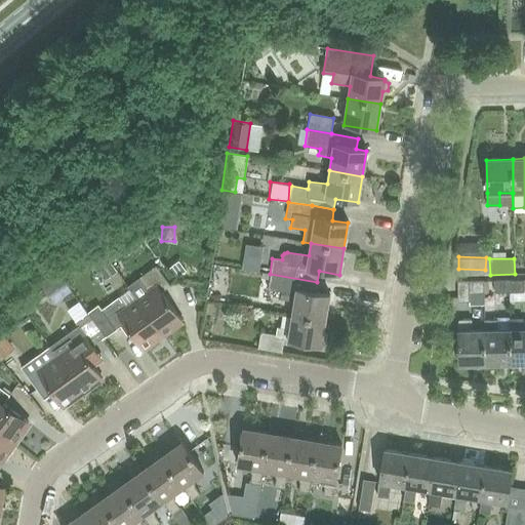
[(129,290),(161,335),(180,321),(160,292),(170,285),(156,266),(127,286),(129,289),(129,290)]
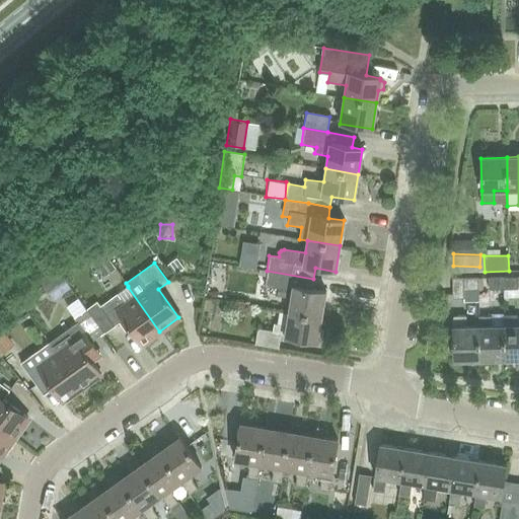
[(291,299),(289,311),(321,317),(325,291),(312,289),(313,279),(267,271),(264,287),(278,289),(277,296),(291,299)]
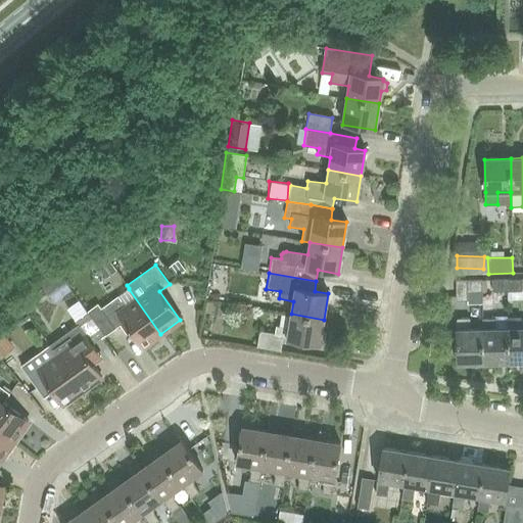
[(522,279),(507,280),(507,292),(522,292),(522,279)]
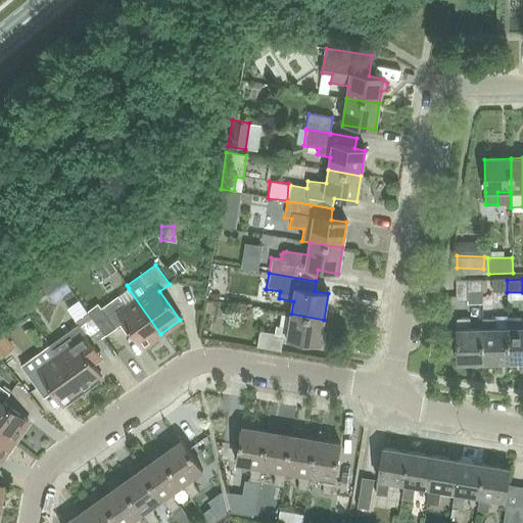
[(481,280),(456,281),(456,301),(467,301),(467,292),(482,292),(481,280)]
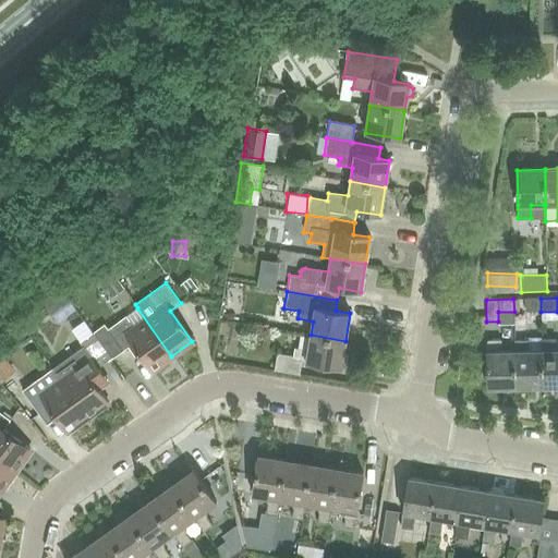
[(525,312),(541,312),(541,299),(525,299),(525,312)]
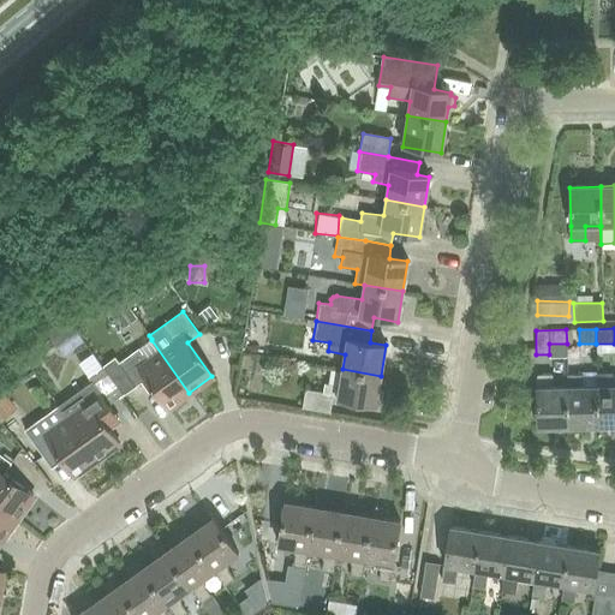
[(151,340),(119,362),(136,387),(145,380),(167,408),(189,393),(151,340)]
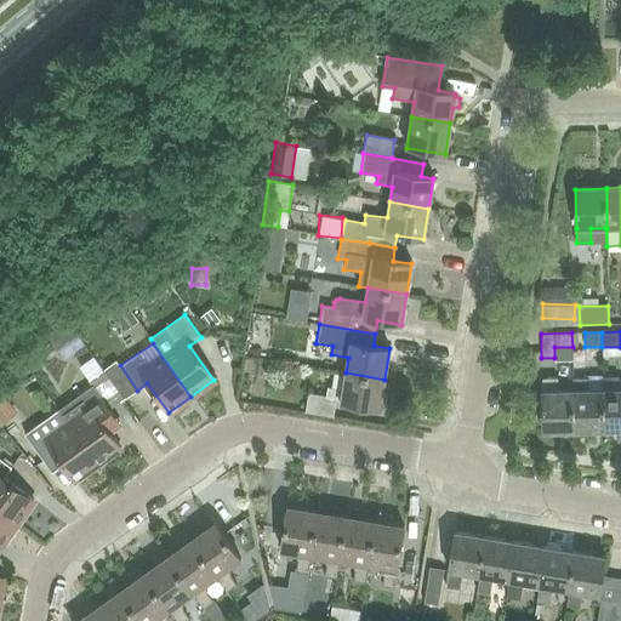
[(109,411),(123,402),(101,371),(87,380),(92,386),(58,411),(68,425),(96,465),(119,448),(109,434),(120,427),(109,411)]
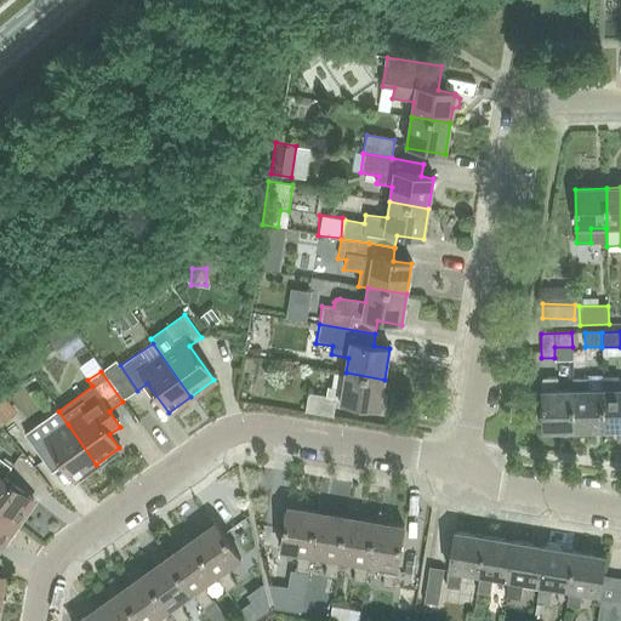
[(341,404),(380,410),(385,380),(346,372),(343,389),(328,387),(326,396),(308,393),(305,412),(334,417),(336,402),(341,403),(341,404)]
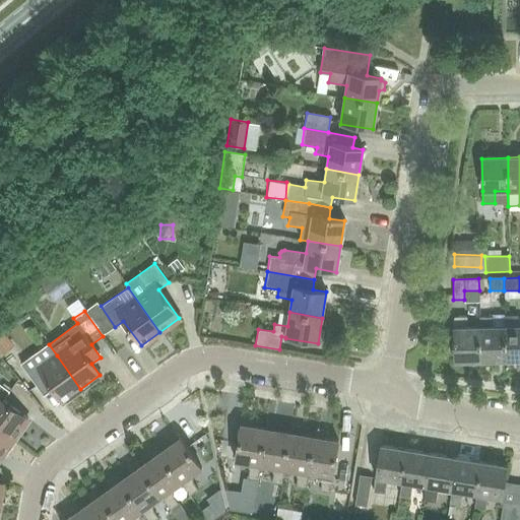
[(504,327),(493,327),(493,316),(479,316),(479,327),(479,362),(505,361),(504,327)]
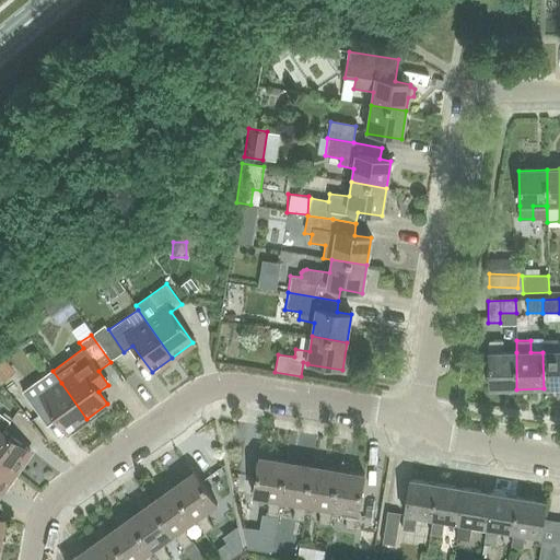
[(489,389),(516,389),(516,352),(502,352),(502,341),(488,341),(489,389)]
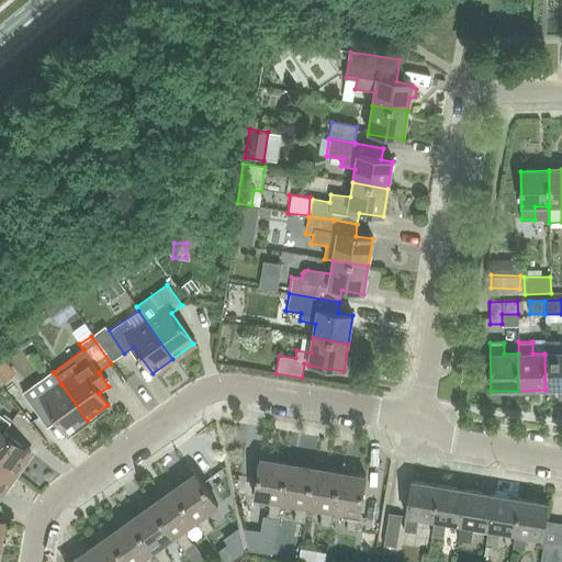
[(546,390),(561,389),(561,344),(544,344),(544,353),(546,390)]
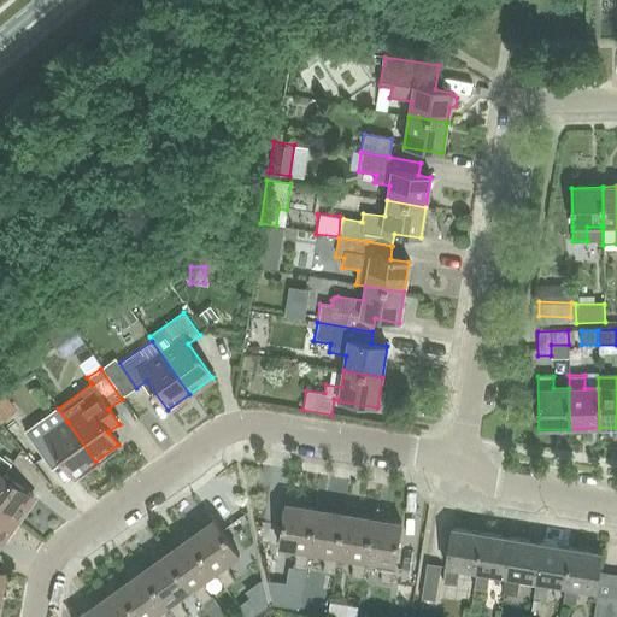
[(0,393),(0,416),(4,419),(16,407),(0,393)]
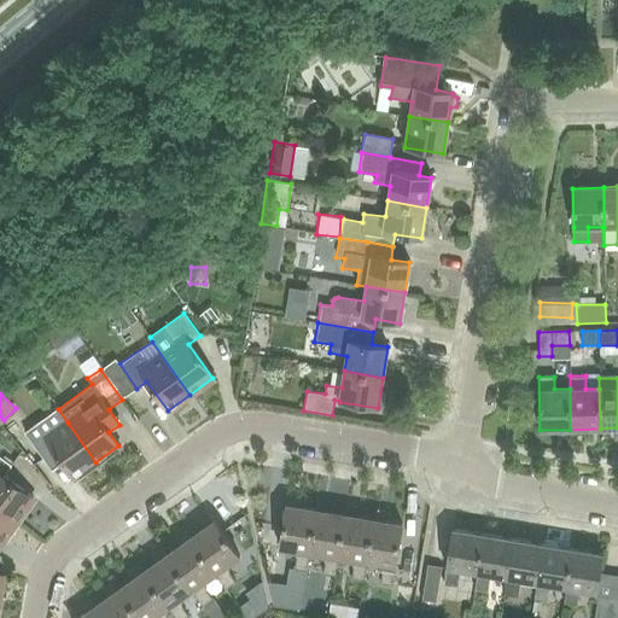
[(95,462),(68,423),(54,432),(45,419),(24,433),(44,460),(54,453),(73,479),(95,462)]
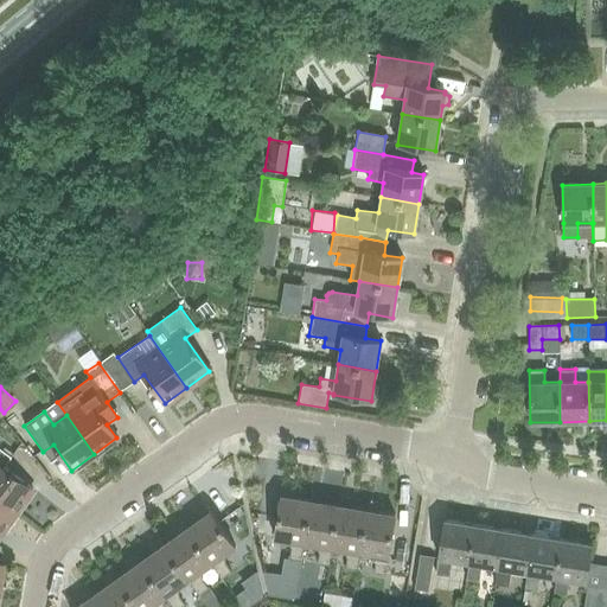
[(0,499),(17,512),(32,490),(4,468),(11,458),(0,449),(0,499)]
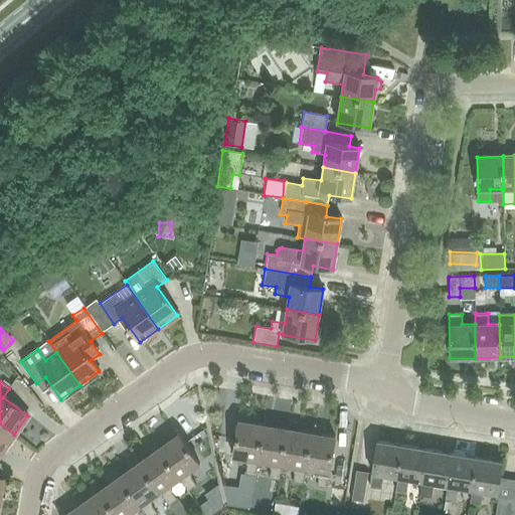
[(255,462),(262,426),(248,424),(249,417),(240,415),(232,459),(246,461),(245,465),(246,469),(245,478),(255,479),(258,463),(255,462)]
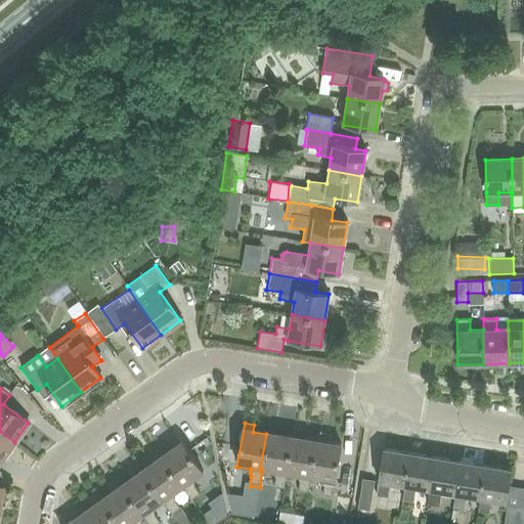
[(285,475),(291,438),(277,436),(279,429),(267,427),(266,434),(260,470),(262,471),(274,473),(273,477),(274,481),(273,489),(284,490),(287,475),(285,475)]
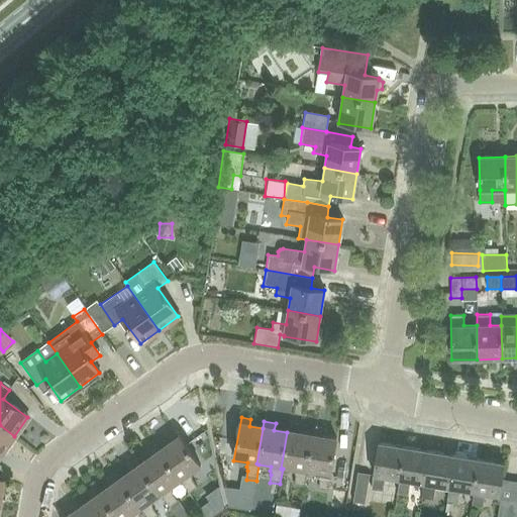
[(0,454),(14,436),(0,425),(0,454)]
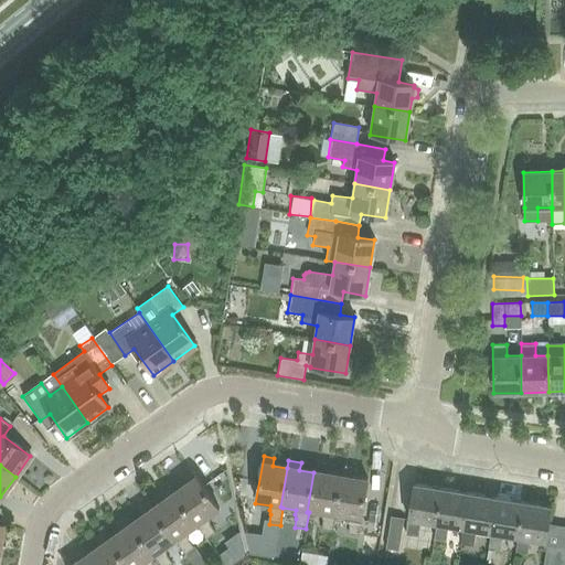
[(333,516),(340,477),(326,475),(327,468),(315,466),(313,472),(307,512),(309,512),(322,514),(322,518),(323,522),(322,532),(332,534),(336,518),(333,516)]
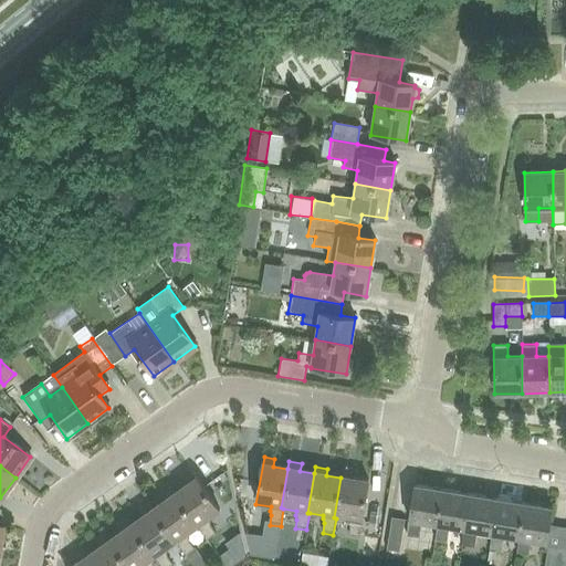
[(334,517),(336,519),(348,521),(348,524),(350,528),(348,537),(359,538),(368,483),(352,480),(354,472),(341,471),(341,478),(334,517)]
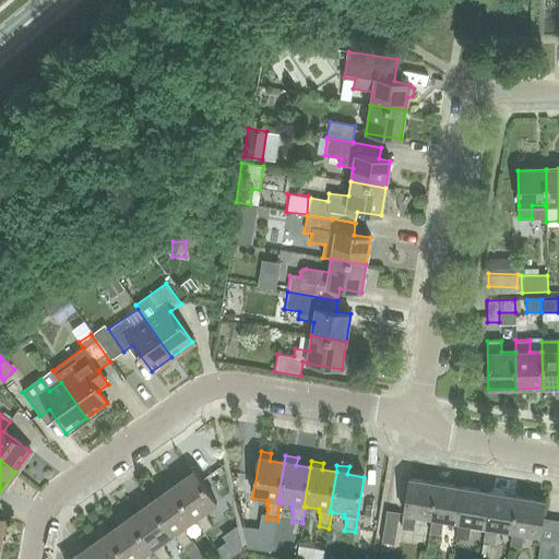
[(194,520),(204,534),(213,527),(207,521),(207,516),(204,513),(217,504),(190,466),(180,473),(185,479),(173,488),(194,520)]
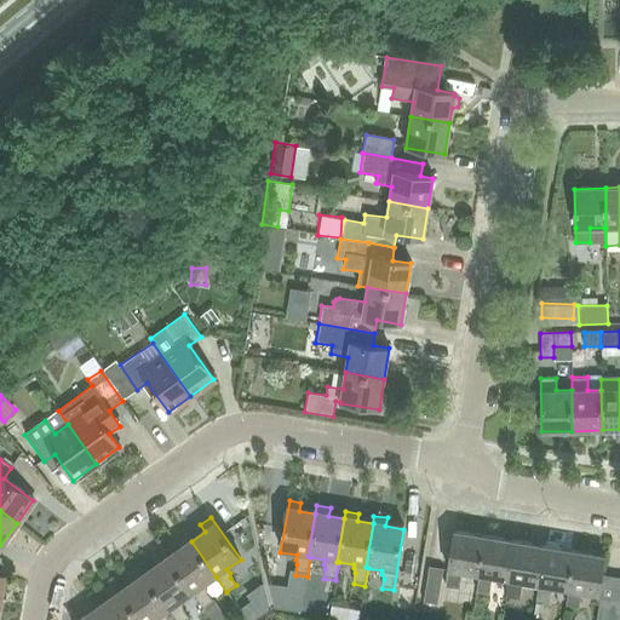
[(484,537),(454,532),(445,586),(459,589),(461,573),(478,575),(484,537)]
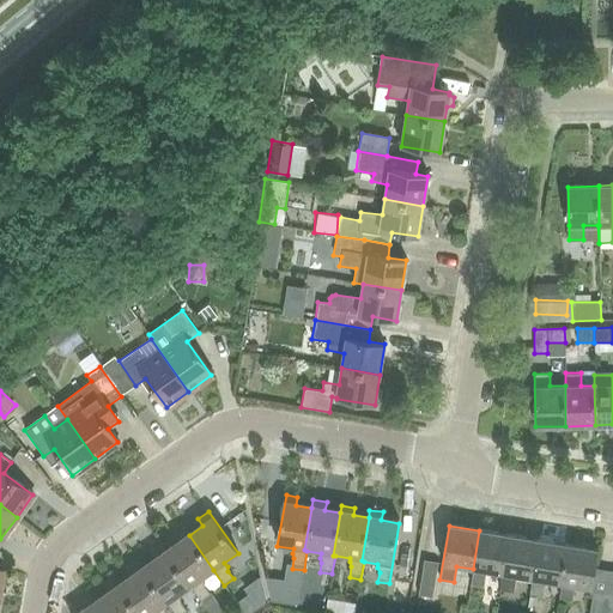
[(213,570),(189,535),(183,528),(175,534),(180,541),(167,552),(190,586),(189,588),(200,602),(210,595),(204,588),(204,584),(200,580),(213,570)]
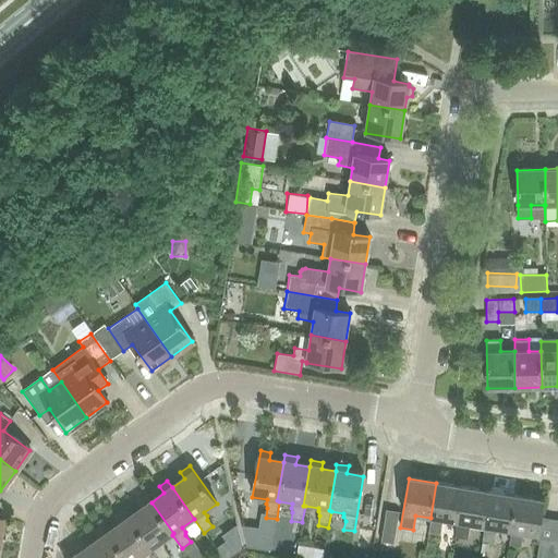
[(436,483),(431,518),(428,533),(440,535),(443,520),(458,522),(463,487),(436,483)]
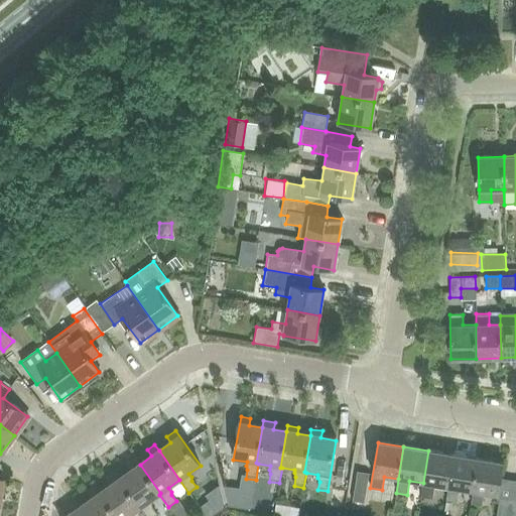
[(447,487),(453,456),(428,450),(423,483),(420,497),(431,499),(433,485),(447,487)]
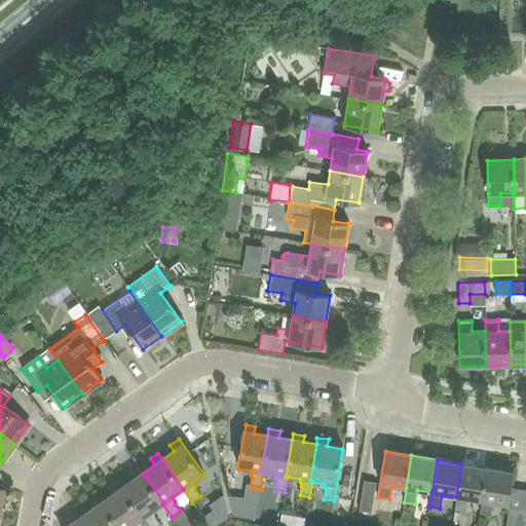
[(487,468),(461,464),(454,510),(465,512),(467,498),(482,501),(487,468)]
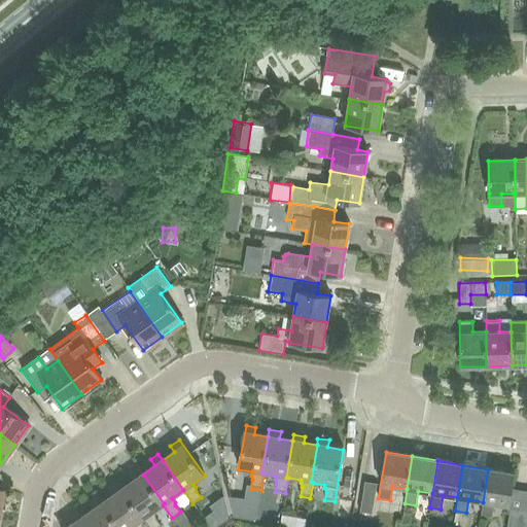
[(164,503),(143,475),(139,468),(131,475),(135,480),(123,489),(143,519),(142,520),(146,526),(159,526),(160,526),(155,521),(155,517),(152,513),(163,505),(164,503)]
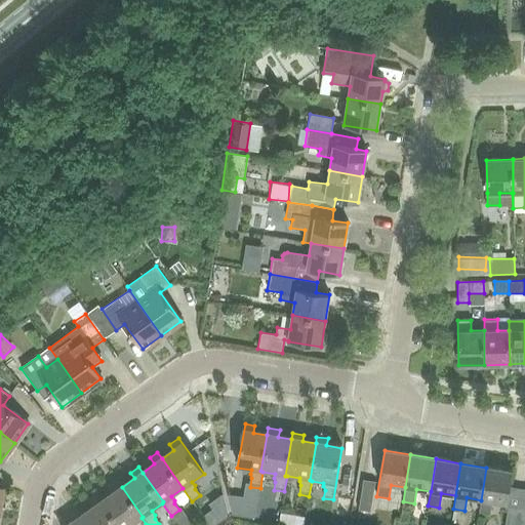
[(512,472),(486,468),(479,512),(490,514),(491,501),(507,505),(506,509),(507,509),(503,524),(517,524),(523,488),(510,486),(512,472)]
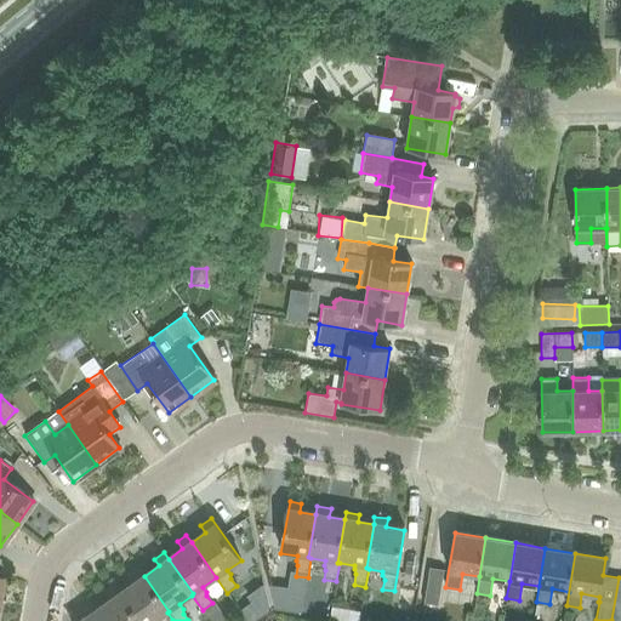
[(429,567),(425,603),(438,605),(444,569),(429,567)]
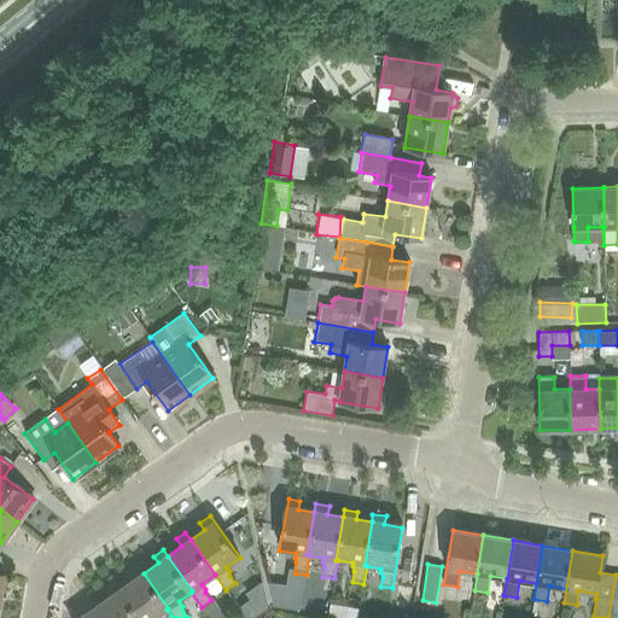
[(168,608),(144,573),(138,566),(128,573),(133,581),(120,590),(139,617),(156,617),(167,610),(168,608)]
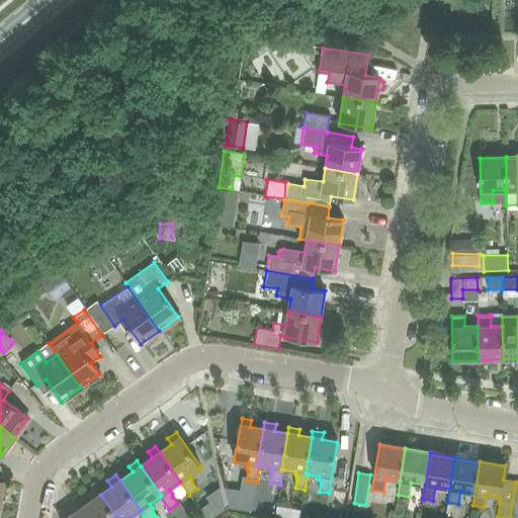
[(116,517),(100,495),(96,489),(88,495),(92,501),(81,509),(87,517),(116,517)]
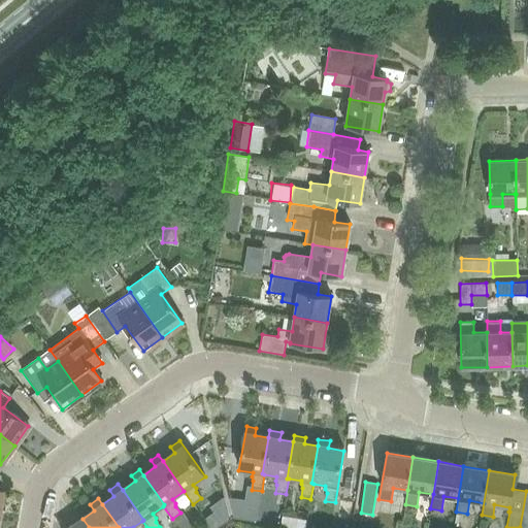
[(89,527),(83,519),(78,513),(69,519),(74,525),(69,527),(89,527)]
